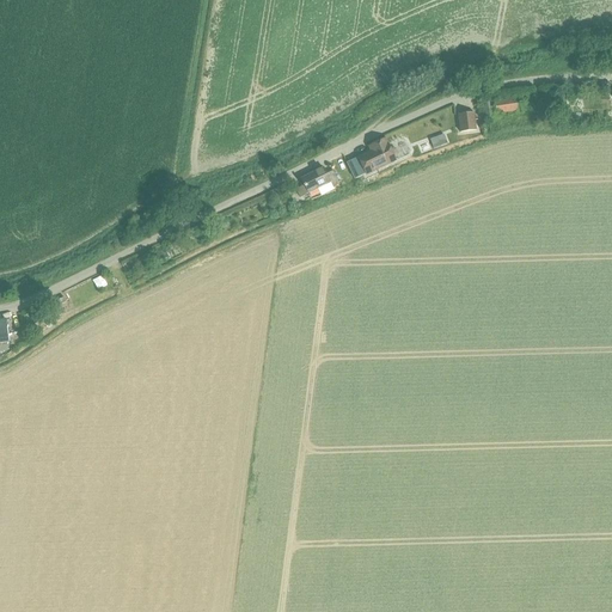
[(519,98),(493,102),(494,114),(520,110),(519,98)]
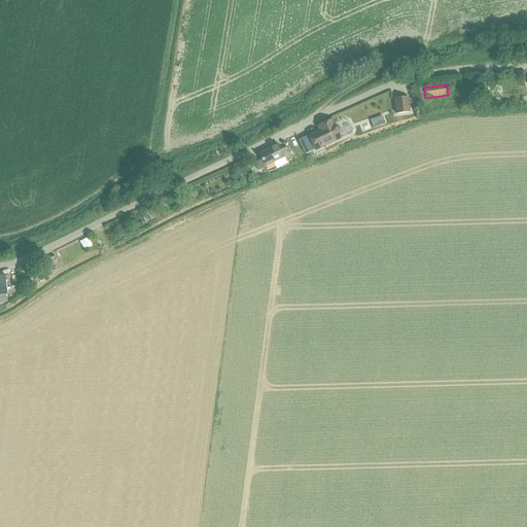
[(424,102),(422,88),(415,89),(417,103),(424,102)]
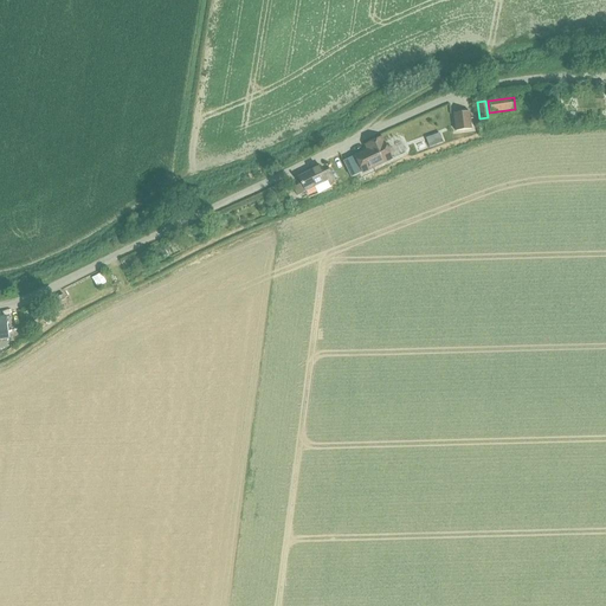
[(456,131),(471,129),(469,111),(453,114),(456,131)]
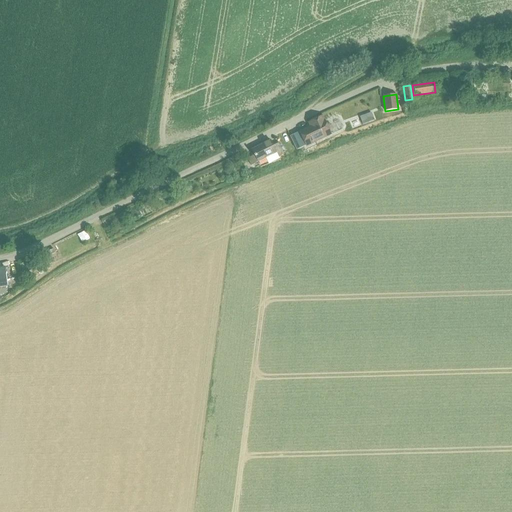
[(371,113),(360,117),(363,125),(374,121),(371,113)]
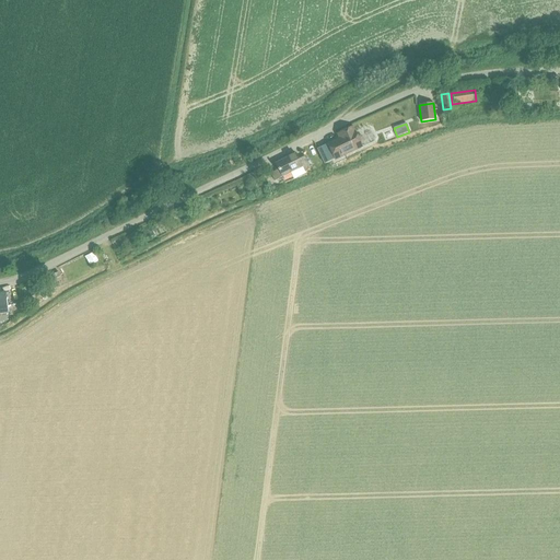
[(352,127),(337,135),(339,139),(336,141),(336,140),(327,144),(335,160),(343,155),(343,156),(362,148),(361,144),(363,143),(364,140),(362,137),(360,136),(357,137),(352,127)]
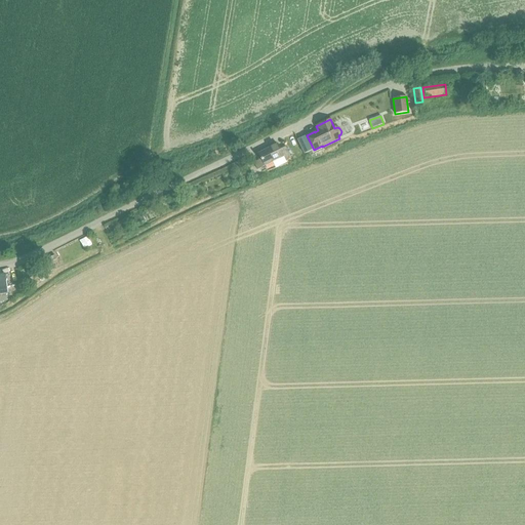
[(281,149),(278,143),(258,155),(260,159),(254,162),(257,169),(264,166),(282,158),(284,162),(290,159),(285,147),(281,149)]
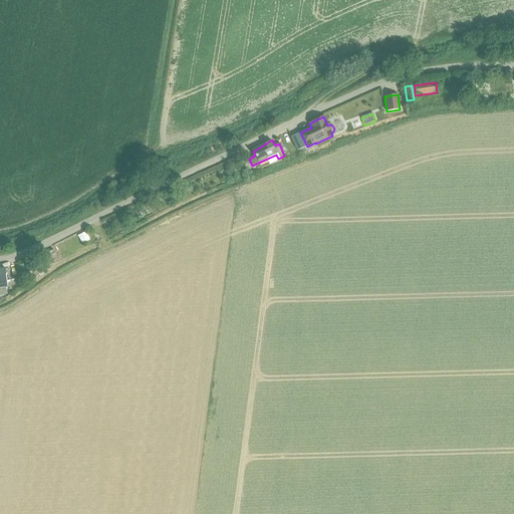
[(123,214),(112,220),(115,226),(126,221),(123,214)]
